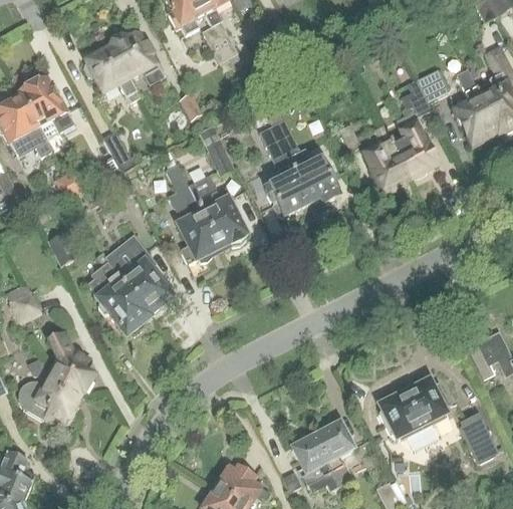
[(199,28),(195,20),(205,15),(197,0),(166,0),(170,7),(170,8),(171,11),(168,13),(176,28),(181,26),(186,34),(199,28)]
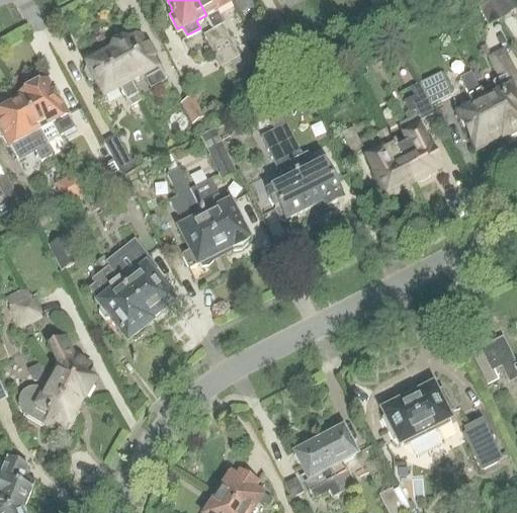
[(219,38),(209,43),(214,53),(234,43),(217,10),(218,9),(217,7),(232,0),(198,0),(206,15),(212,26),(219,38)]
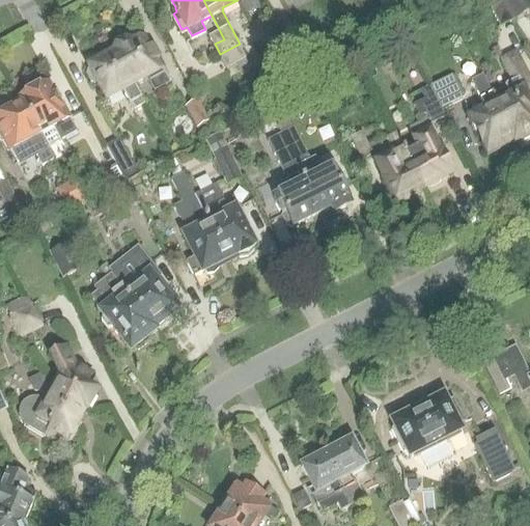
[(503,23),(512,18),(504,0),(494,0),(492,1),(503,23)]
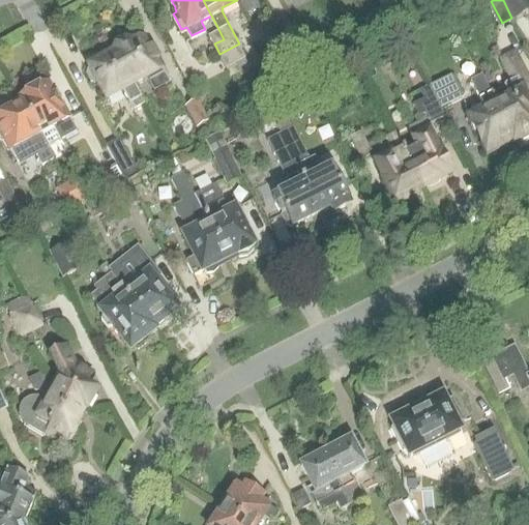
[(503,0),(511,18),(528,8),(528,0),(503,0)]
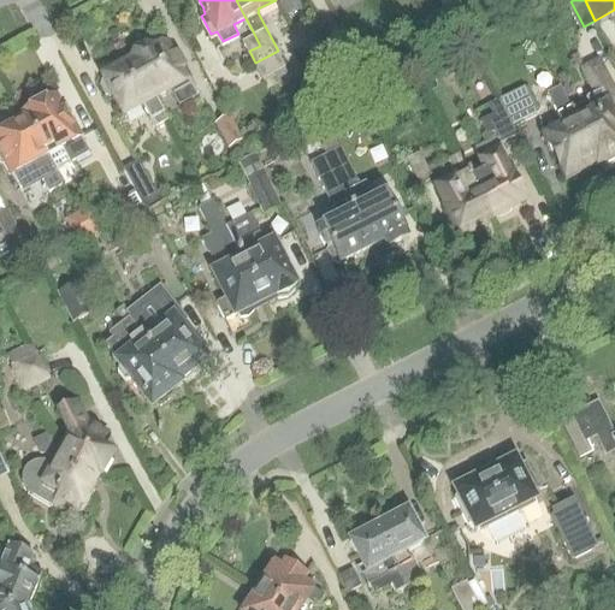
[(253,31),(242,37),(249,51),(260,46),(253,31)]
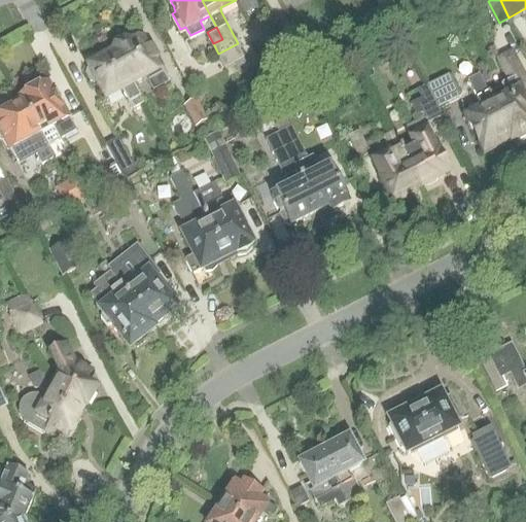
[(113,46),(114,48),(115,48),(132,80),(133,79),(146,72),(153,87),(155,84),(158,88),(167,83),(166,80),(168,78),(161,65),(162,64),(150,42),(146,43),(141,34),(131,40),(130,38),(124,37),(115,41),(113,46)]
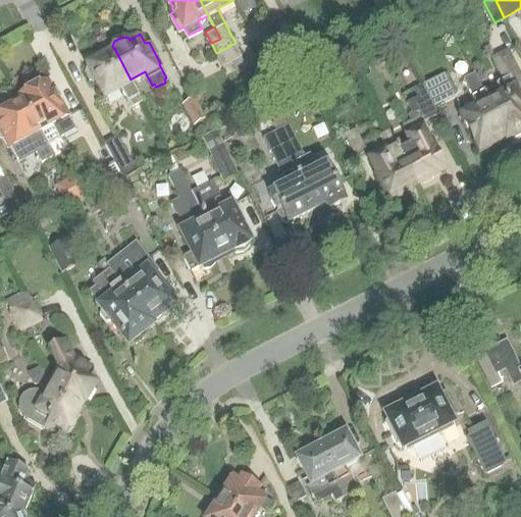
[(236,43),(216,53),(221,62),(240,52),(236,43)]
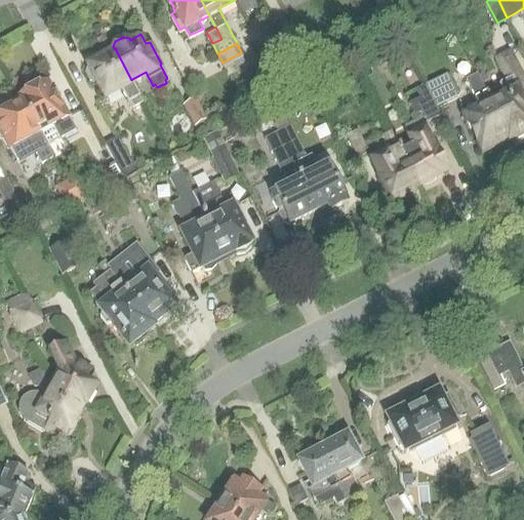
[(106,93),(122,85),(132,105),(135,104),(136,106),(143,103),(142,101),(143,100),(132,79),(131,80),(115,48),(114,48),(88,62),(89,64),(88,65),(87,70),(90,77),(95,78),(96,77),(106,93)]
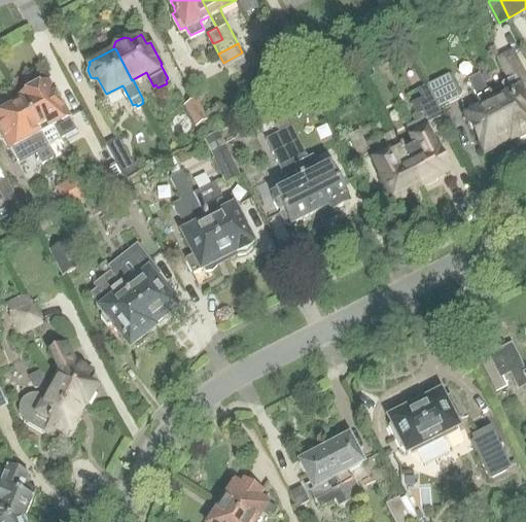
[(493,100),(509,132),(507,133),(511,138),(517,135),(518,136),(525,132),(525,99),(522,92),(525,89),(525,79),(511,50),(500,56),(511,76),(501,81),(506,93),(493,99),(493,100)]
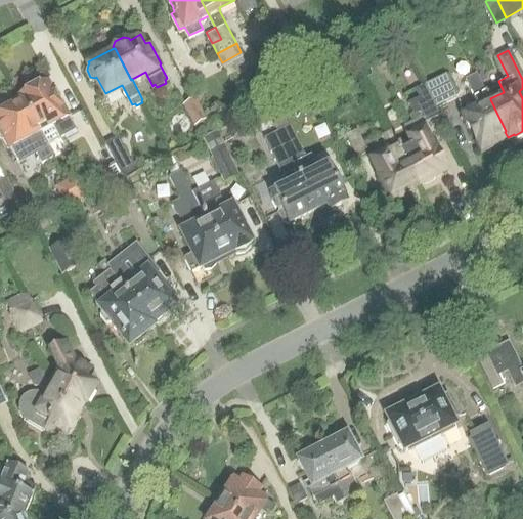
[(232,60),(238,72),(249,67),(243,55),(232,60)]
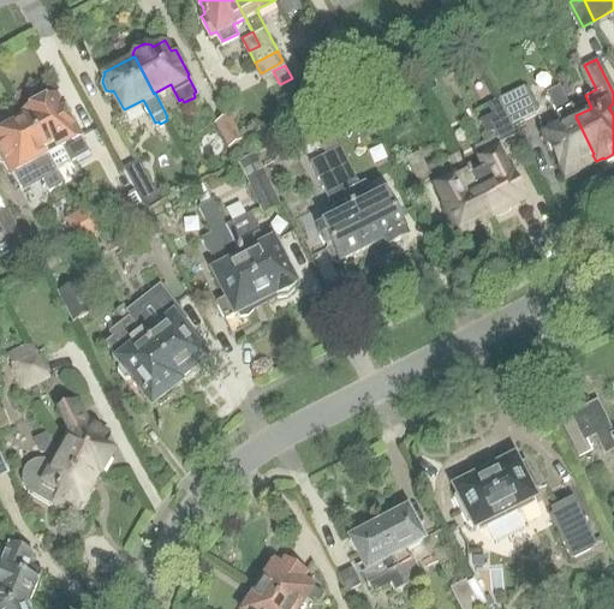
[(536,108),(524,83),(499,95),(512,120),(536,108)]
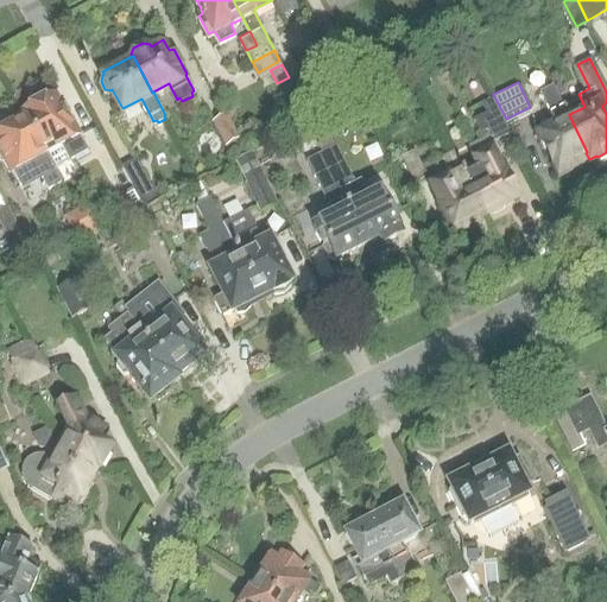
[(587,152),(569,115),(569,114),(554,82),(541,88),(547,102),(556,121),(538,130),(558,171),(580,159),(579,157),(586,153),(587,152)]
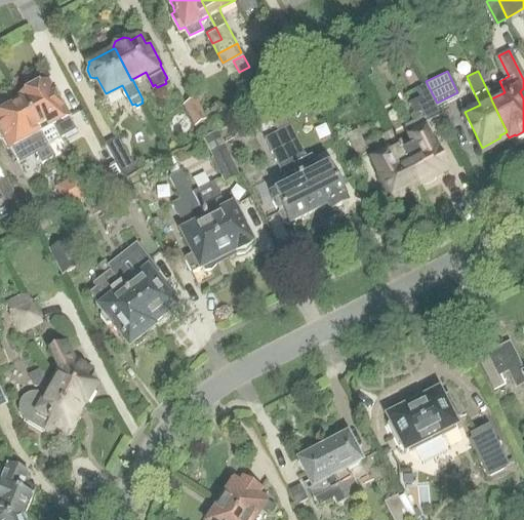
[(62,133),(63,132),(75,126),(69,114),(70,113),(65,103),(62,105),(47,78),(34,85),(31,84),(25,83),(23,88),(22,89),(22,91),(16,94),(19,98),(23,96),(40,129),(55,121),(62,133)]
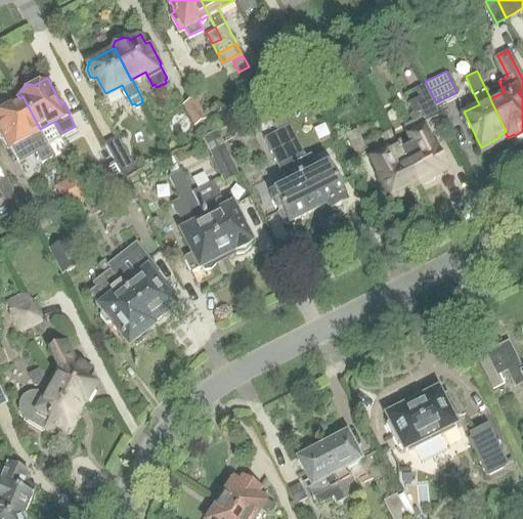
[(432,117),(440,113),(436,102),(425,81),(416,85),(420,93),(432,117)]
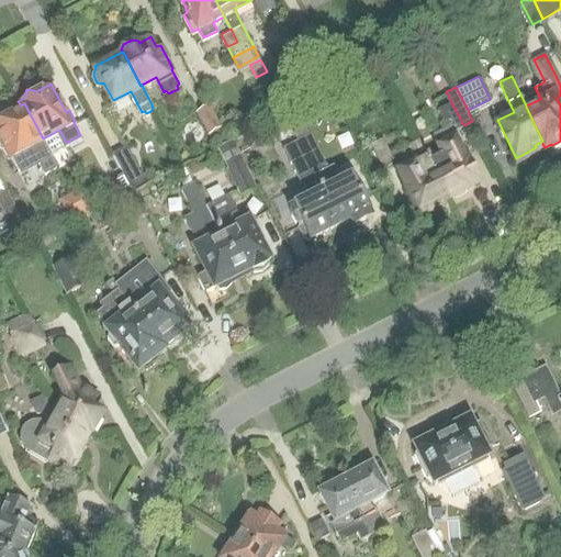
[(429,158),(449,196),(452,193),(455,195),(466,190),(467,187),(466,186),(478,179),(467,158),(466,159),(451,131),(463,125),(450,100),(438,108),(447,124),(432,132),(441,152),(429,158)]
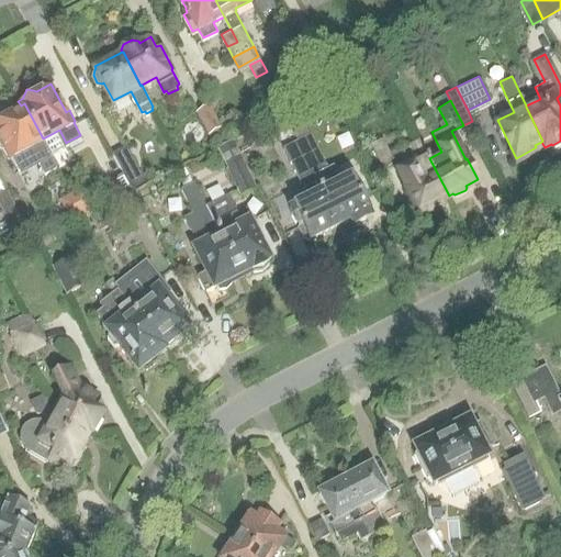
[(223,124),(210,101),(197,109),(209,132),(223,124)]
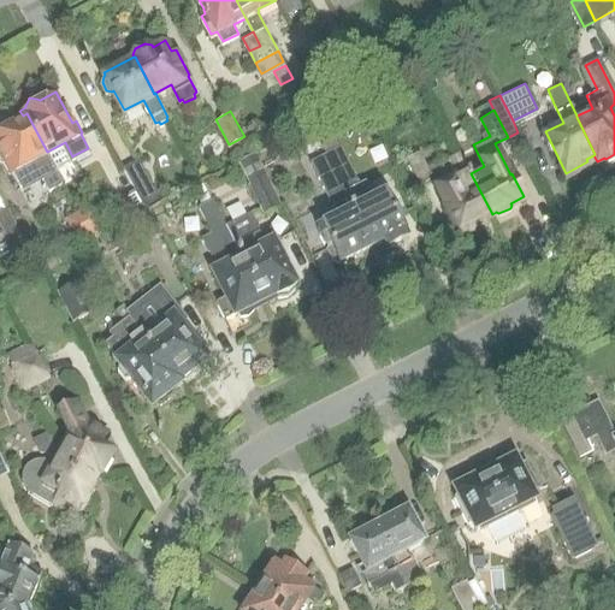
[(0,146),(4,154),(3,158),(6,166),(11,166),(25,193),(46,181),(49,188),(63,181),(47,152),(27,113),(23,116),(11,122),(7,120),(0,123),(0,146)]
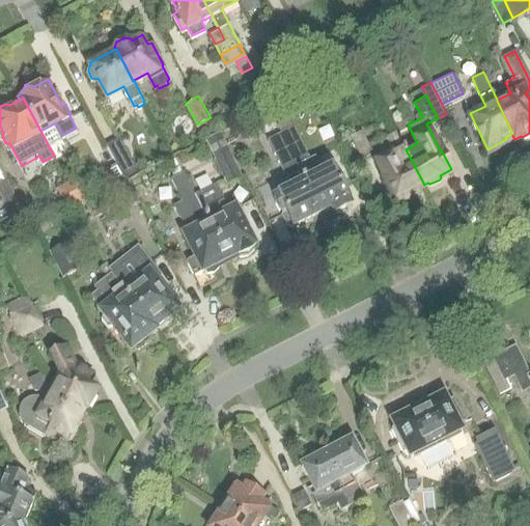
[(285,109),(274,115),(281,130),(268,136),(284,170),(285,169),(288,174),(285,176),(290,186),(274,194),(287,221),(293,223),(294,225),(322,211),(293,156),(285,159),(278,147),(300,136),(285,109)]
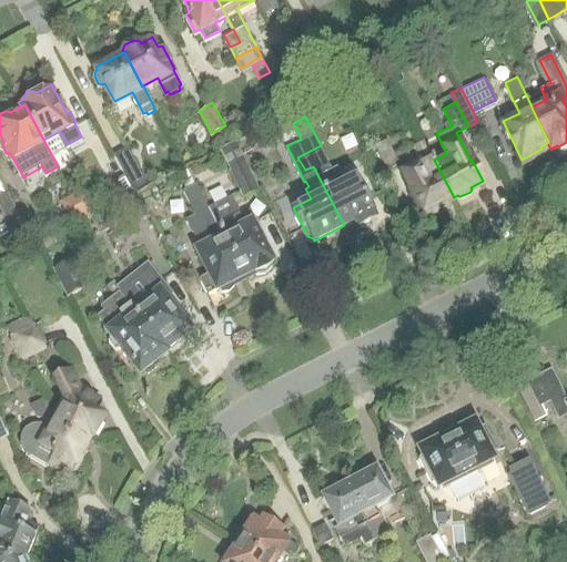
[(400,162),(387,138),(375,144),(388,167),(400,162)]
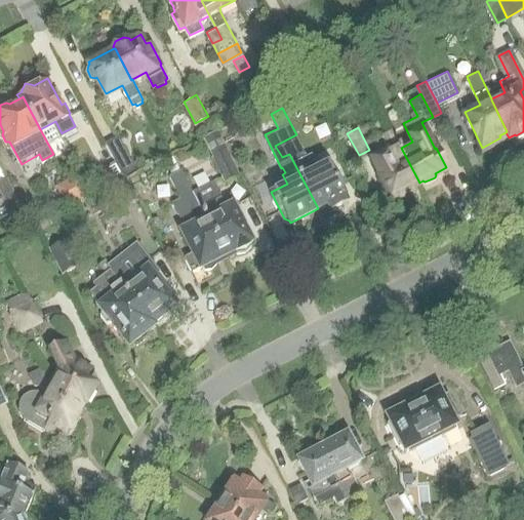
[(381,176),(380,176),(391,197),(399,193),(400,195),(410,190),(409,188),(419,183),(401,148),(391,128),(381,132),(387,144),(389,143),(392,149),(372,158),(381,176)]
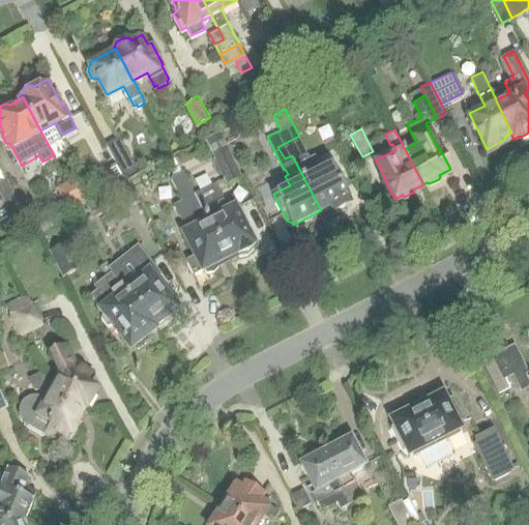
[(107,142),(125,177),(139,170),(119,135),(107,142)]
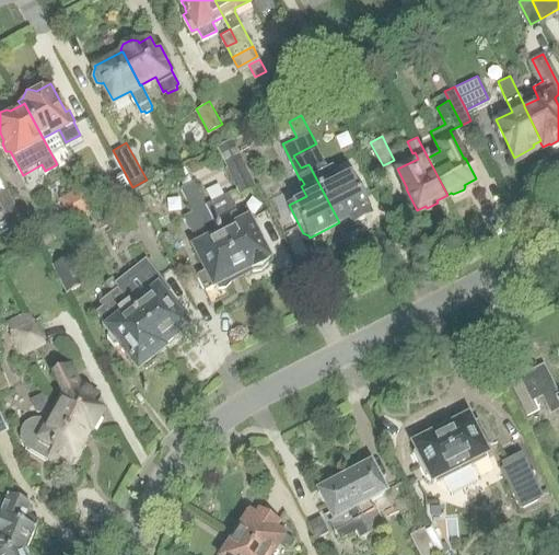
[(350,173),(349,174),(341,177),(334,162),(327,165),(316,143),(293,155),(301,168),(309,164),(339,222),(349,218),(351,223),(371,214),(350,173)]
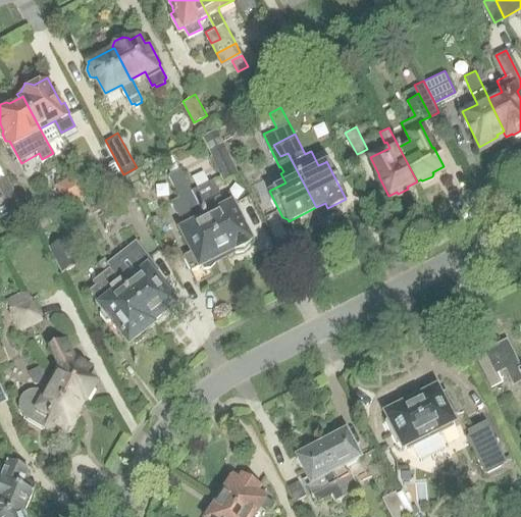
[(226,145),(211,153),(224,178),(240,170),(226,145)]
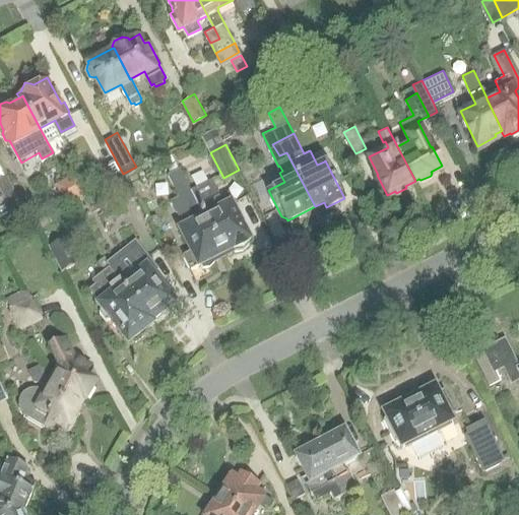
[(2,154),(0,154),(0,175),(9,171),(2,154)]
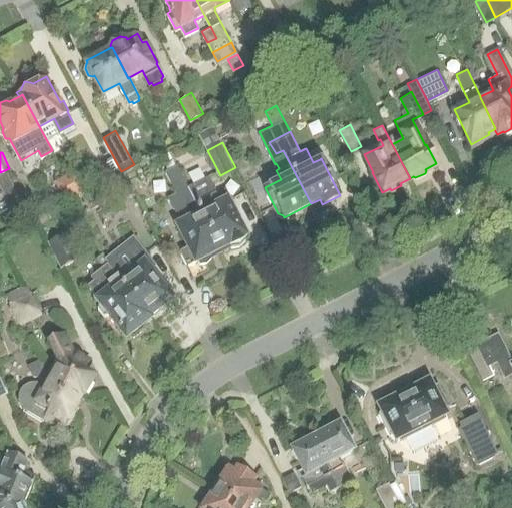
[(210,256),(209,251),(219,246),(188,184),(177,163),(165,169),(176,190),(166,195),(174,210),(184,205),(186,211),(189,216),(176,222),(187,244),(179,248),(186,264),(197,258),(199,262),(205,260),(210,256)]
